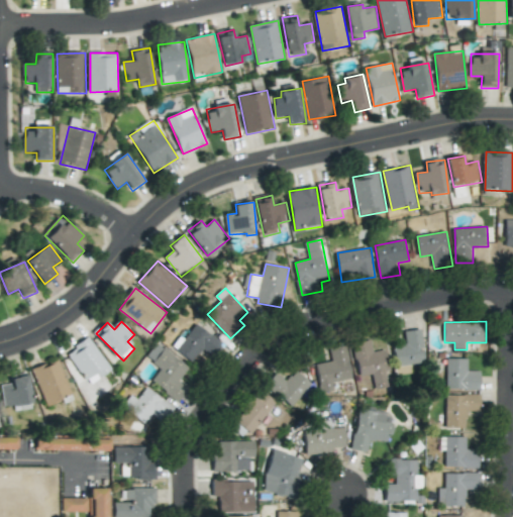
[(174,347),(195,363),(202,352),(213,360),(225,344),(198,323),(188,337),(184,334),(174,347)]
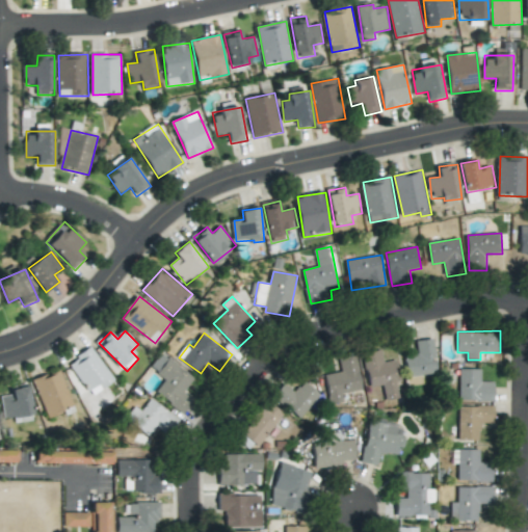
[(418,341),(419,354),(406,355),(408,377),(440,374),(436,339),(418,341)]
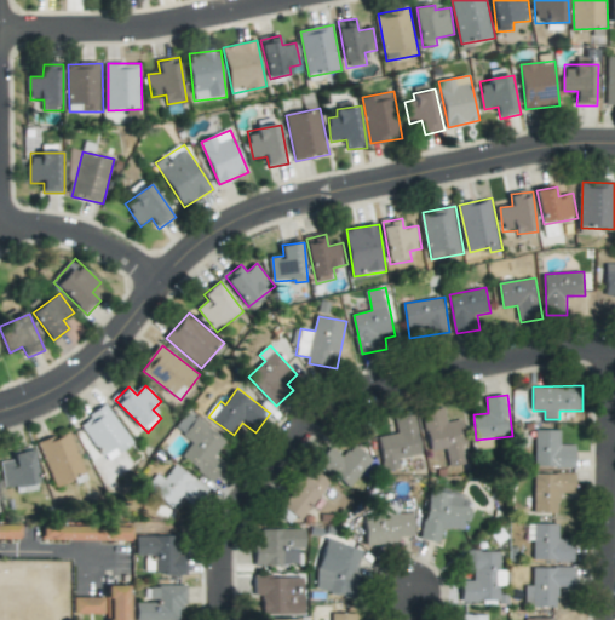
[(136,445),(111,405),(84,422),(108,461),(136,445)]
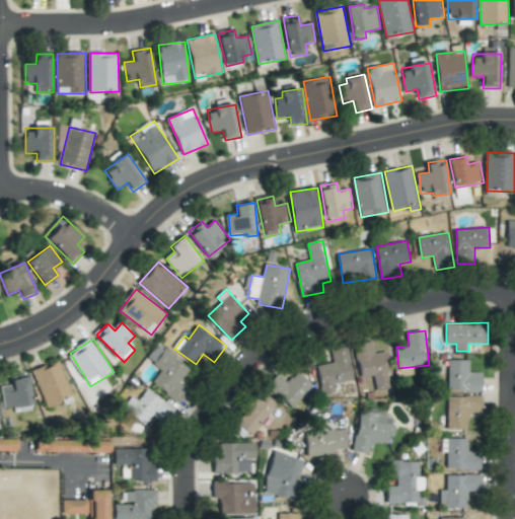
[(378,391),(391,389),(388,373),(393,372),(389,351),(376,353),(374,342),(356,344),(362,379),(376,376),(378,391)]
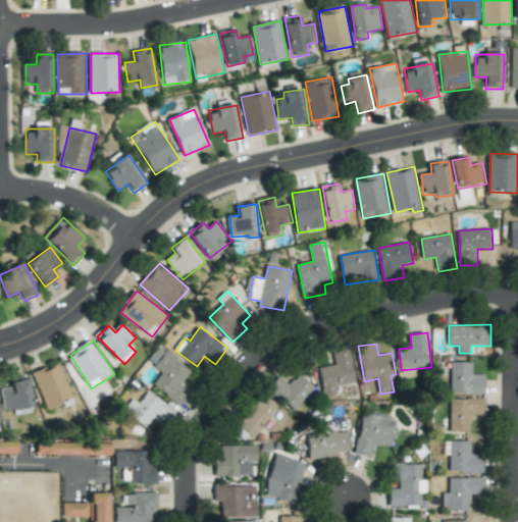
[(154,384),(180,407),(192,394),(182,385),(193,372),(161,347),(150,360),(164,372),(154,384)]
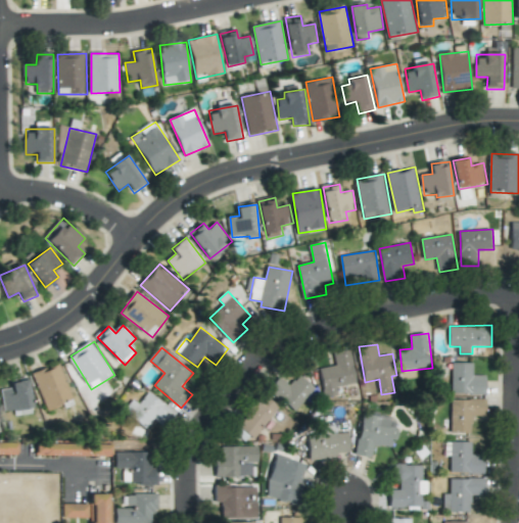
[(335,352),(337,366),(321,369),(327,398),(340,395),(339,387),(360,383),(352,349),(335,352)]
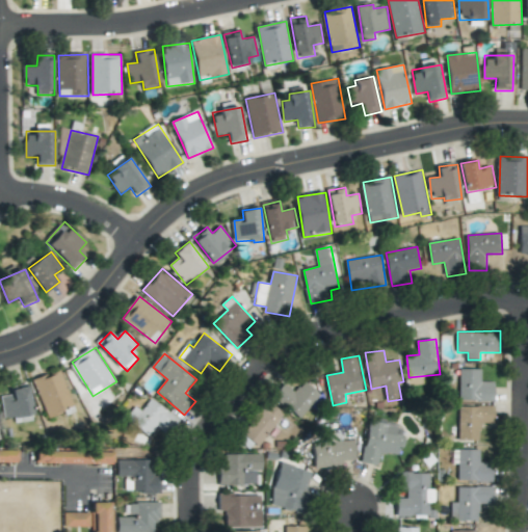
[(460,401),(496,401),(496,382),(483,381),(483,369),(462,369),(460,401)]
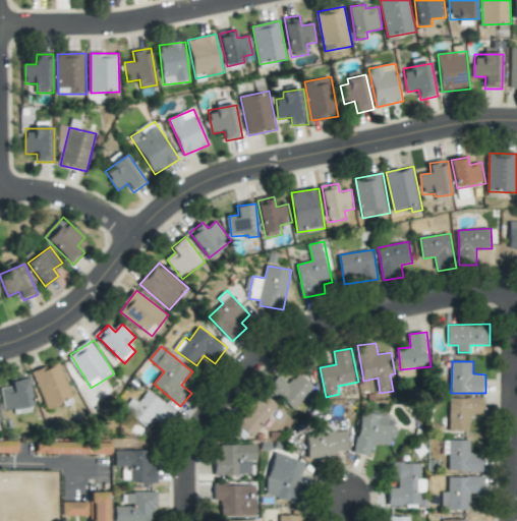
[(34,373),(49,409),(75,398),(60,362),(34,373)]
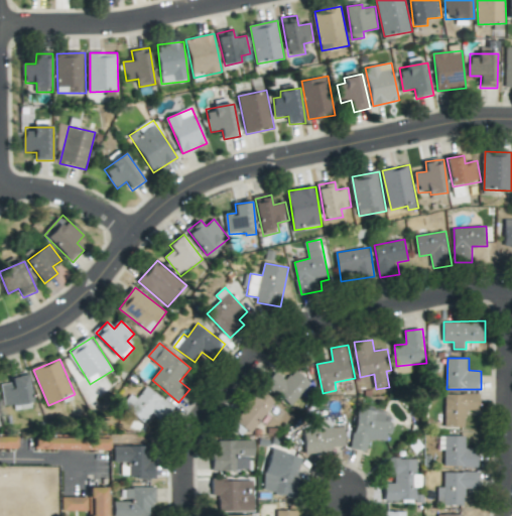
[(266,387),(295,407),(312,382),(296,370),(288,381),(277,372),(266,387)]
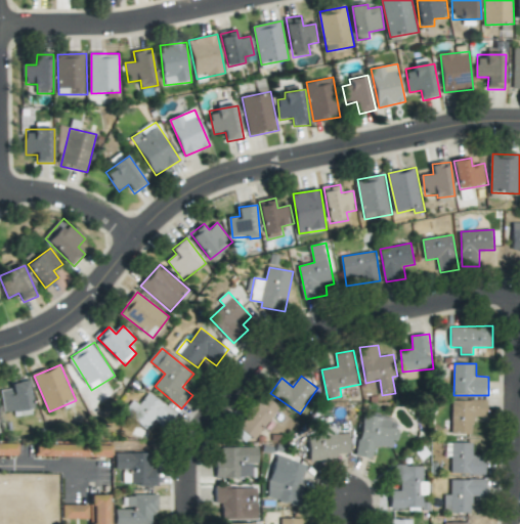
[(34,408),(31,381),(12,383),(13,389),(3,390),(5,411),(34,408)]
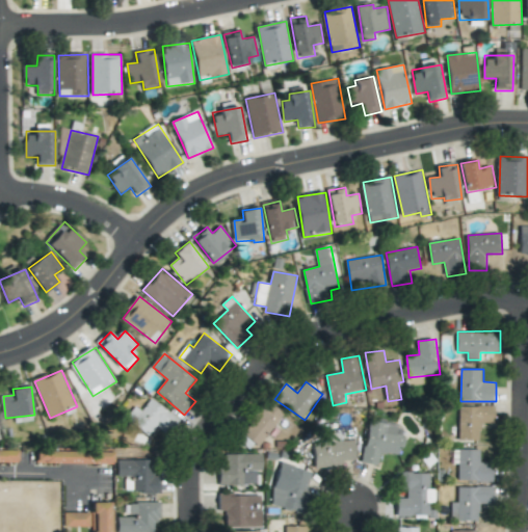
[(136,406),(127,419),(160,444),(179,419),(152,398),(142,410),(136,406)]
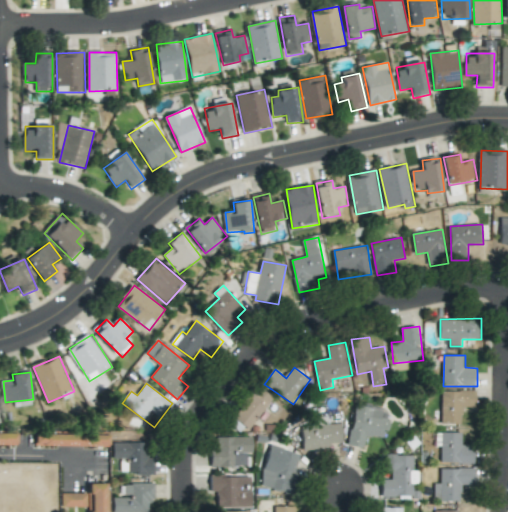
[(253,430),(274,396),(256,385),(235,419),(253,430)]
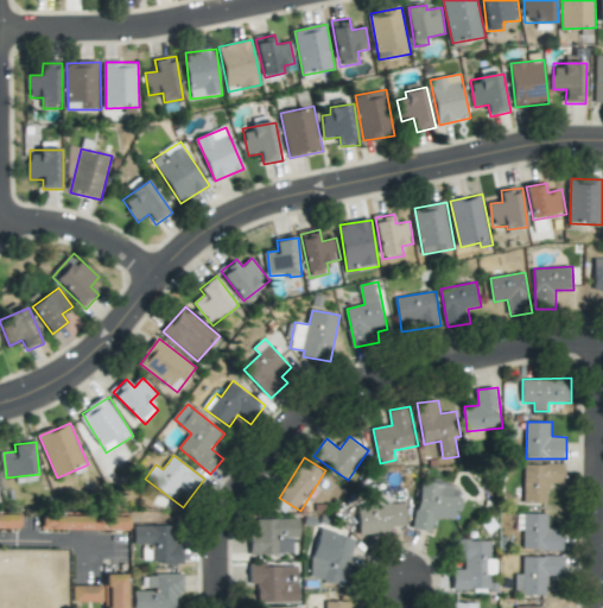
[(526,464),(526,504),(551,504),(551,483),(566,485),(566,464),(526,464)]
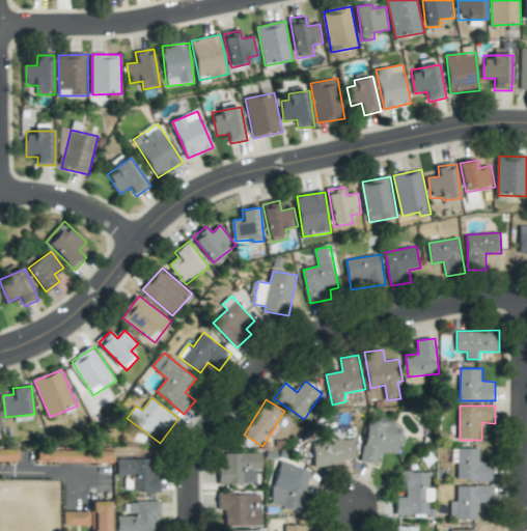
[(380,465),(383,452),(400,455),(407,426),(371,419),(362,462),(380,465)]
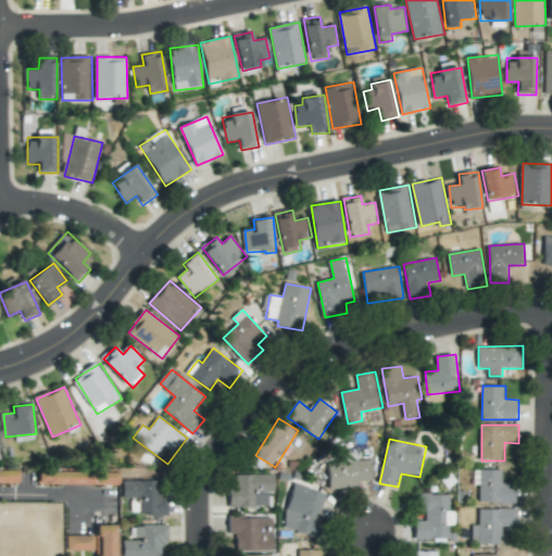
[(374,481),(374,460),(330,462),(331,490),(361,489),(361,482),(374,481)]
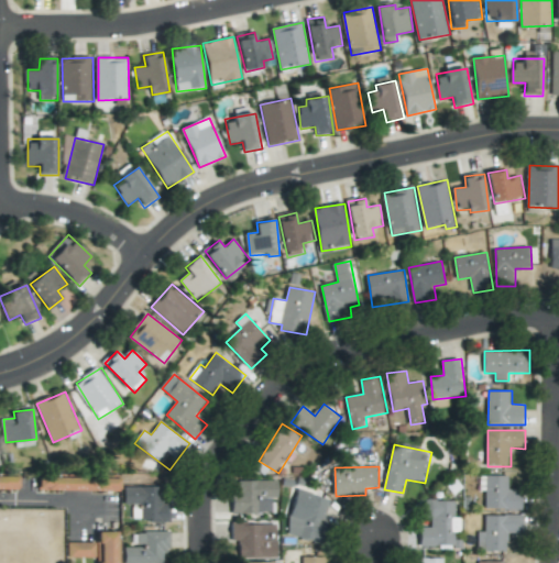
[(0,488),(20,489),(20,476),(0,475),(0,488)]
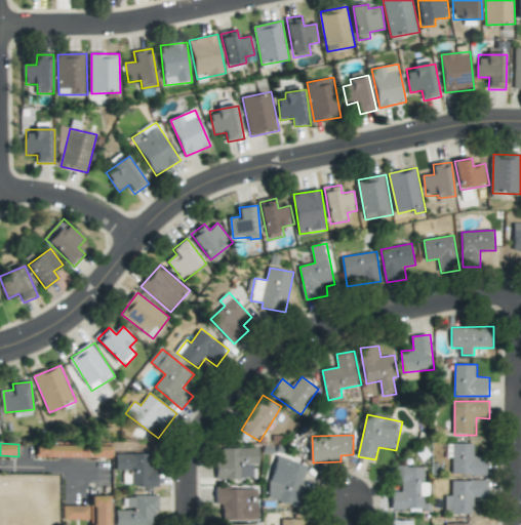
[(475,443),(449,444),(449,457),(454,457),(454,476),(488,476),(488,456),(476,456),(475,443)]
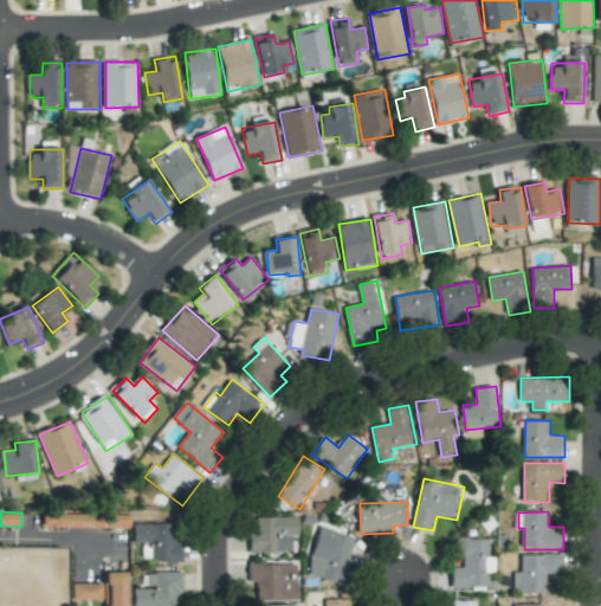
[(130,529),(130,515),(43,514),(43,528),(130,529)]
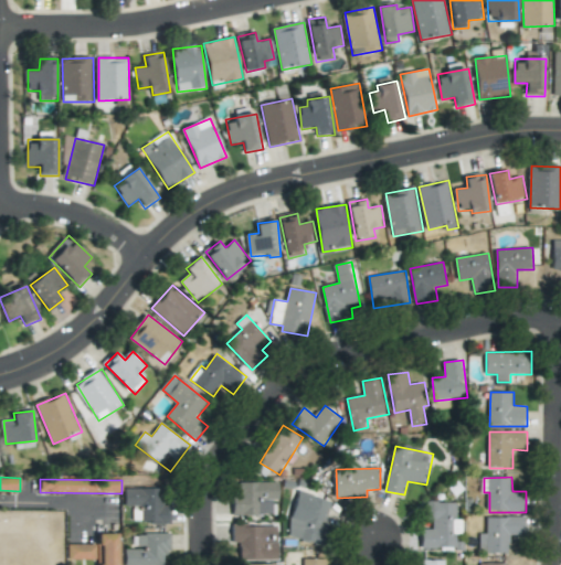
[(241,482),(242,493),(234,493),(234,515),(275,514),(275,500),(281,500),(281,482),(241,482)]
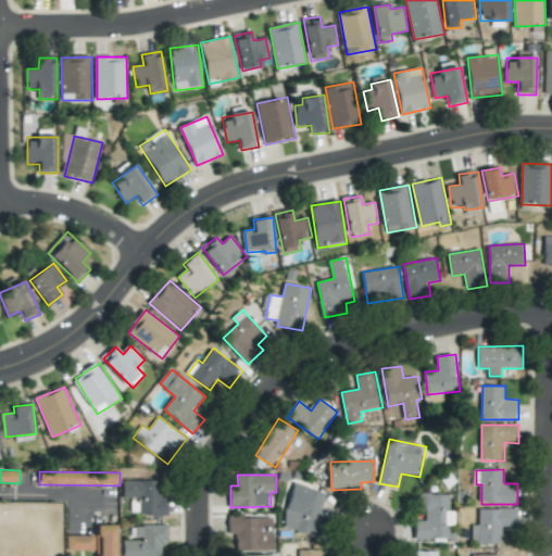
[(170,516),(170,498),(163,498),(163,481),(124,480),(124,497),(140,497),(140,515),(170,516)]
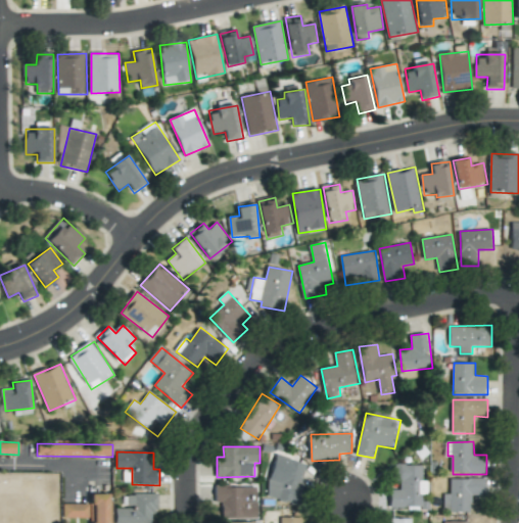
[(310,464),(279,455),(267,495),(297,505),(310,464)]
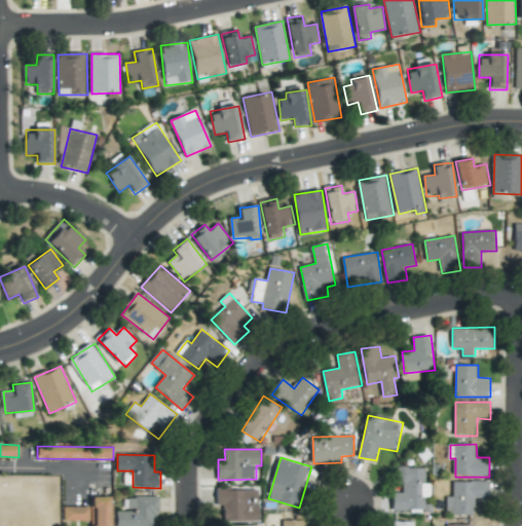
[(395,511),(427,510),(427,497),(433,497),(433,484),(426,484),(426,467),(398,467),(399,484),(404,484),(405,492),(394,493),(395,511)]
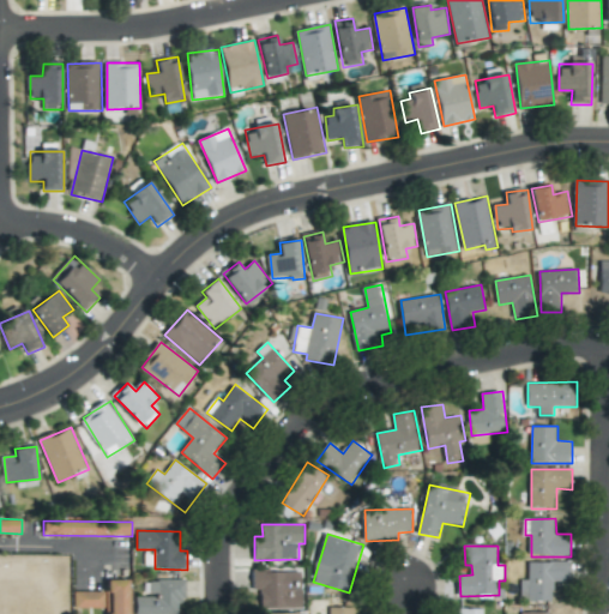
[(530,563),(530,579),(523,579),(523,601),(555,601),(554,581),(571,581),(571,561),(530,563)]
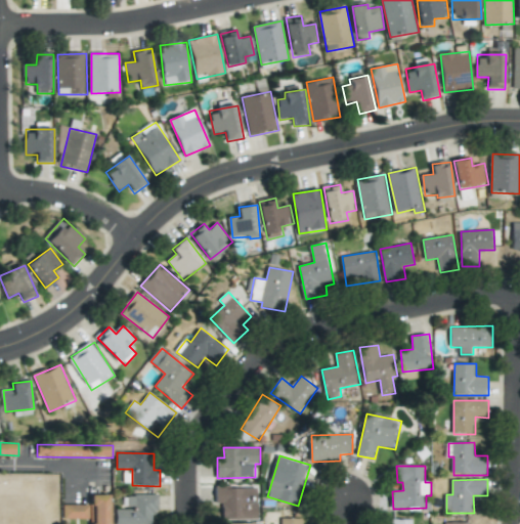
[(259,519),(259,486),(217,487),(217,504),(223,503),(224,519),(259,519)]
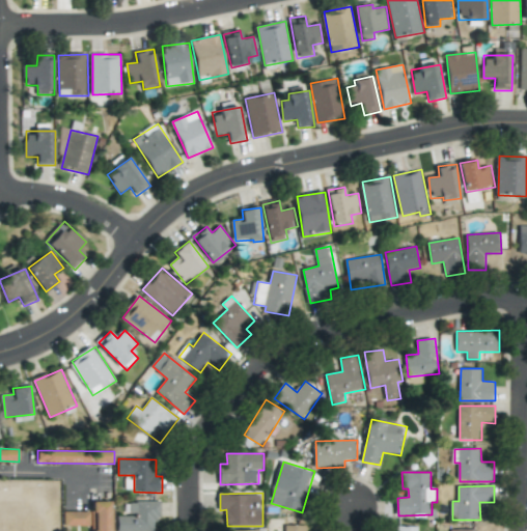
[(93,502),(93,530),(114,530),(114,501),(93,502)]
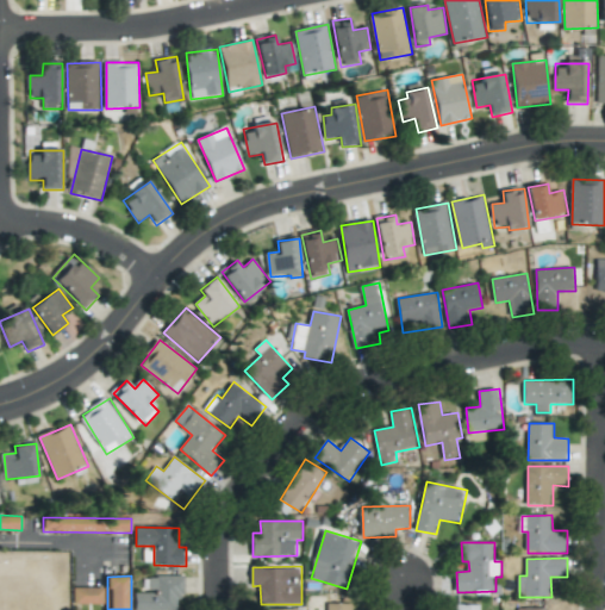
[(136,609),(186,609),(185,576),(145,577),(145,592),(136,592),(136,609)]
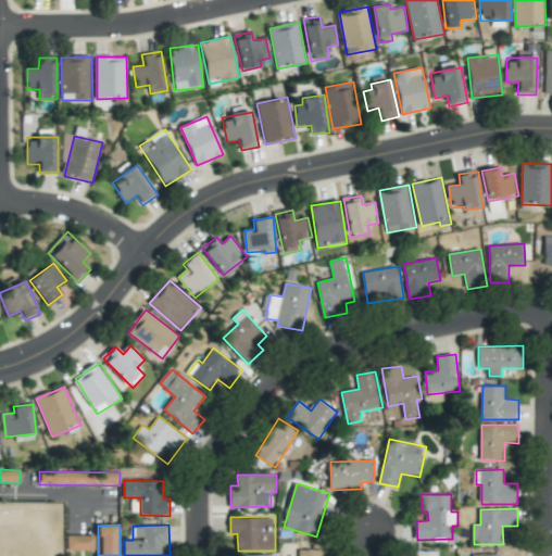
[(97,535),(69,535),(69,551),(97,551),(97,535)]
